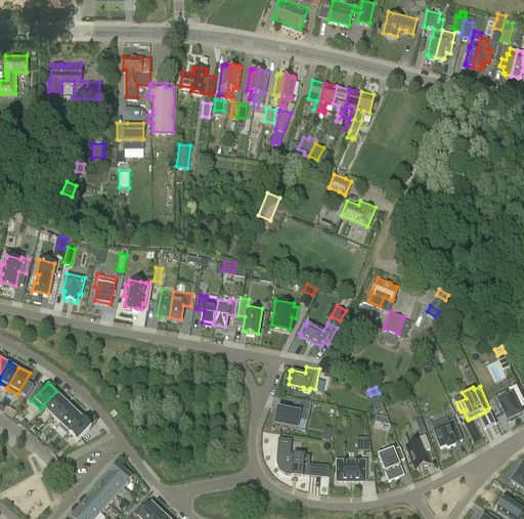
[(66,399),(56,391),(43,404),(44,405),(51,413),(66,399)]
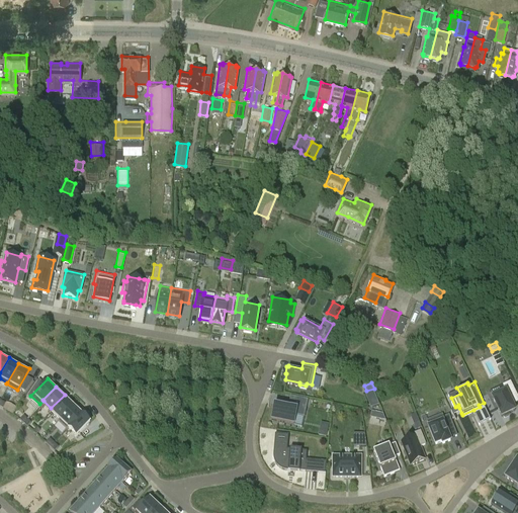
[(492,394),(501,413),(503,412),(504,414),(509,412),(508,410),(515,407),(506,387),(492,394)]
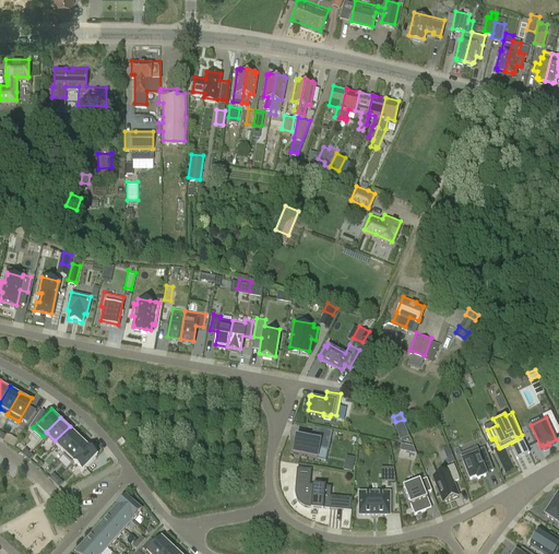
[(293,449),(317,455),(319,445),(329,446),(332,427),(313,424),(311,433),(312,433),(311,437),(296,434),(293,449)]
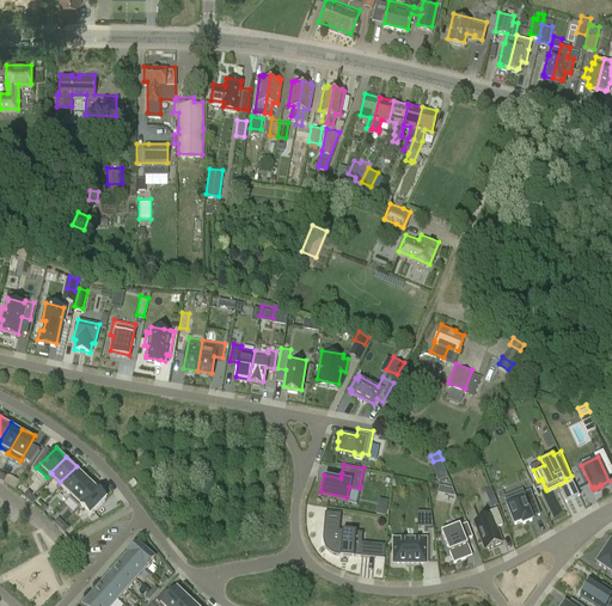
[(86,475),(77,466),(60,482),(69,491),(71,491),(86,475)]
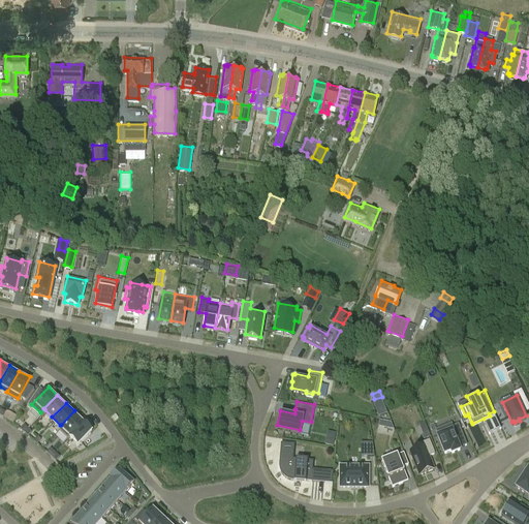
[(61,425),(60,425),(59,427),(68,435),(69,433),(83,419),(74,410),(61,425)]
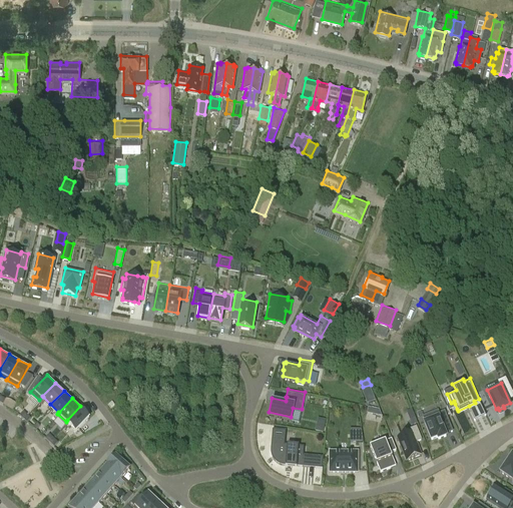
[(375,405),(373,411),(382,413),(379,406),(375,405)]
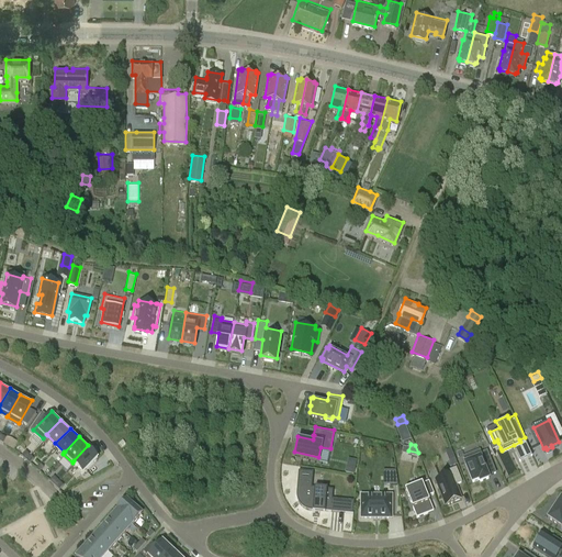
[(88,445),(74,460),(83,469),(98,455),(88,445)]
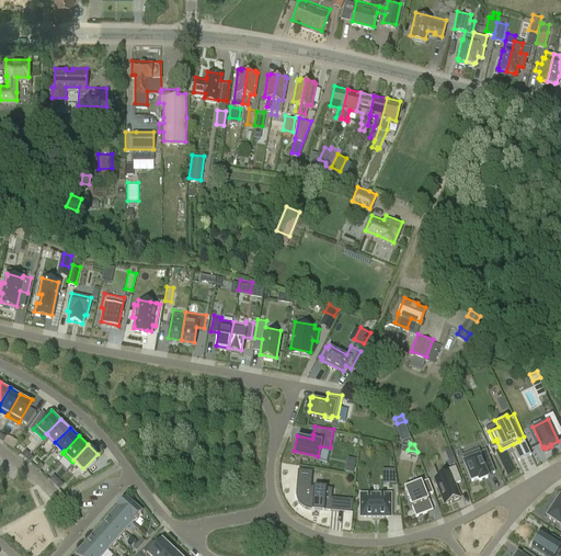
[(479,445),(469,450),(471,455),(464,458),(471,477),(478,475),(479,477),(488,473),(487,472),(494,468),(485,446),(480,449),(479,445)]
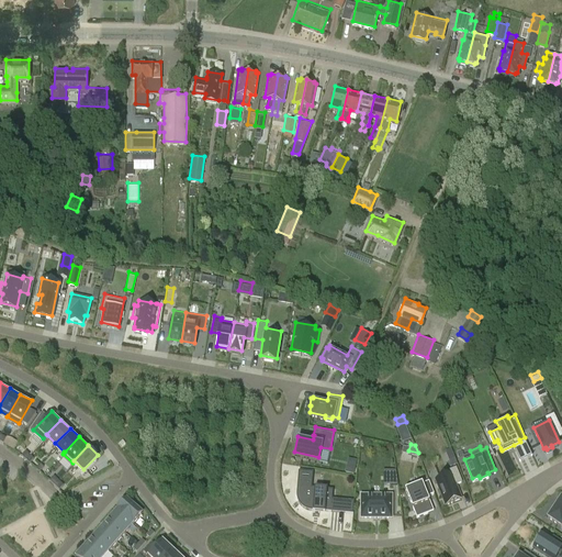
[(446,501),(461,494),(456,480),(462,478),(456,463),(449,466),(450,469),(435,476),(446,501)]
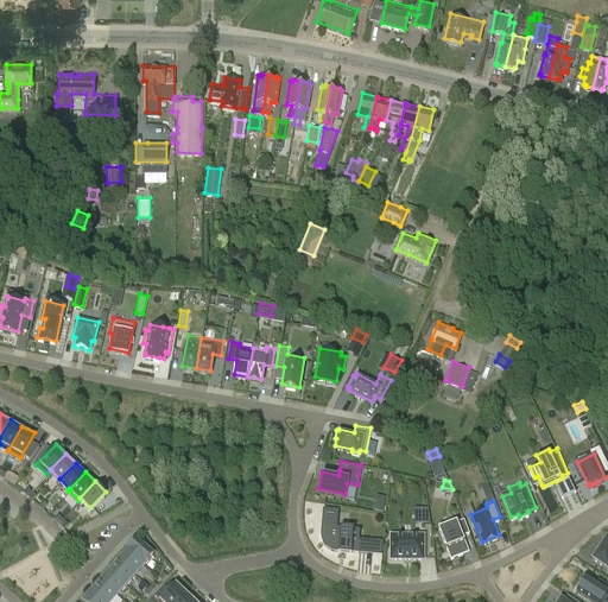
[(58,520),(63,515),(58,509),(54,515),(58,520)]
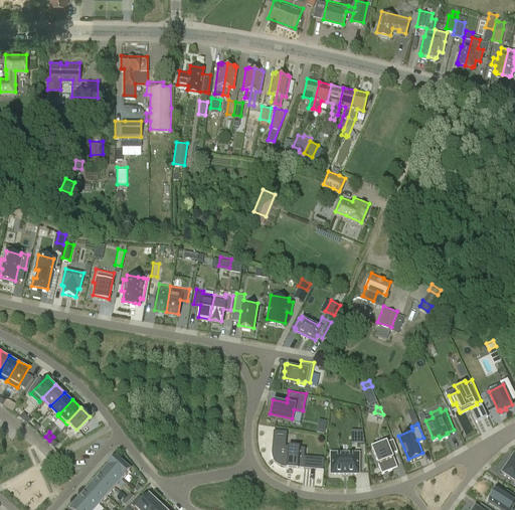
[(58,441),(53,437),(49,441),(54,445),(58,441)]
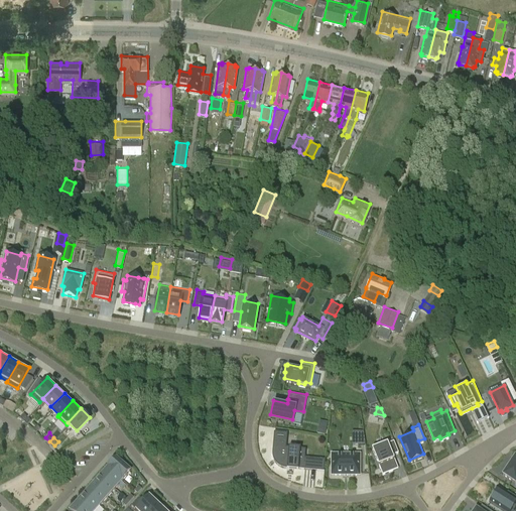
[(398,465),(392,452),(398,450),(393,437),(388,439),(372,445),(382,472),(398,465)]
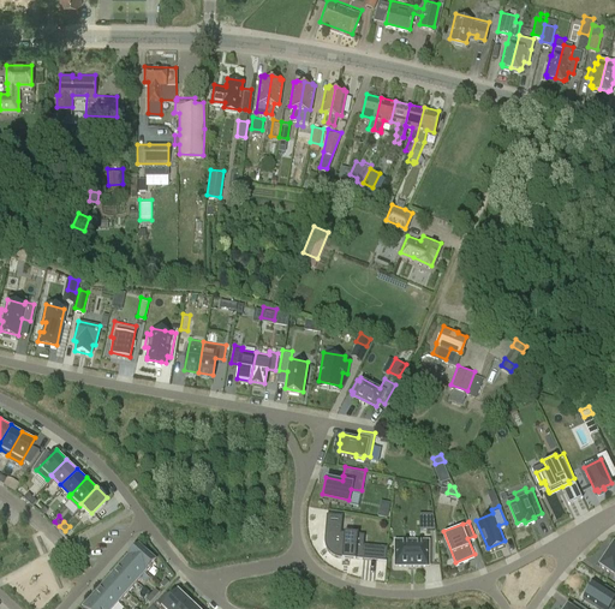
[(341,524),(326,523),(324,535),(324,537),(324,539),(324,541),(326,543),(327,545),(328,548),(330,550),(332,550),(334,551),(336,553),(339,554),(341,554),(341,556),(356,557),(356,555),(362,555),(364,531),(341,529),(341,524)]
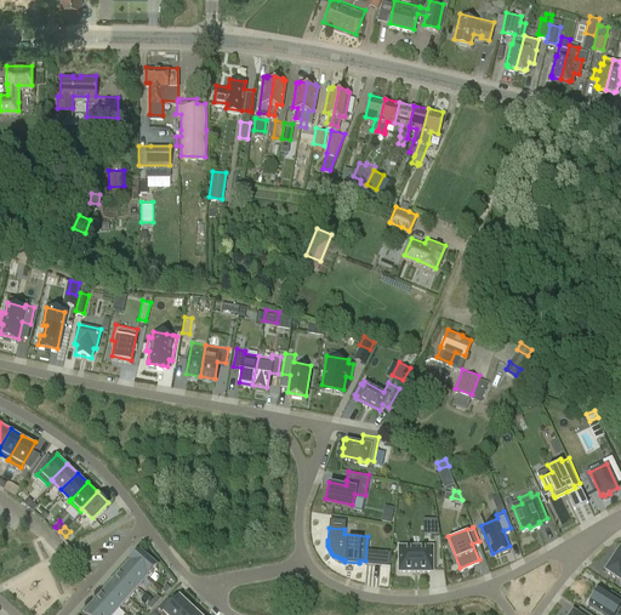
[(399,542),(399,568),(432,568),(432,542),(399,542)]
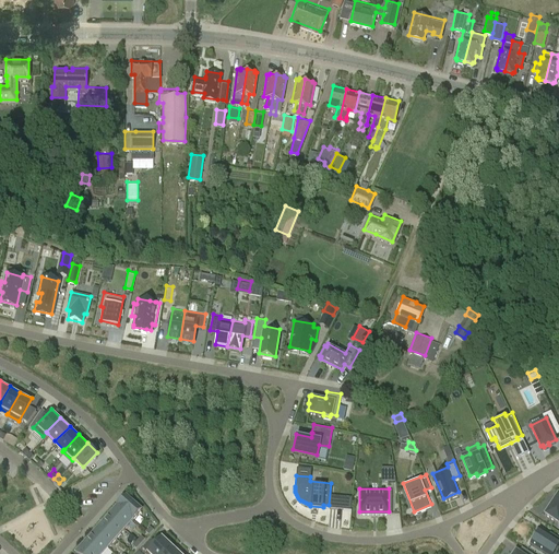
[(545,511),(558,520),(558,519),(558,492),(558,491),(545,511)]
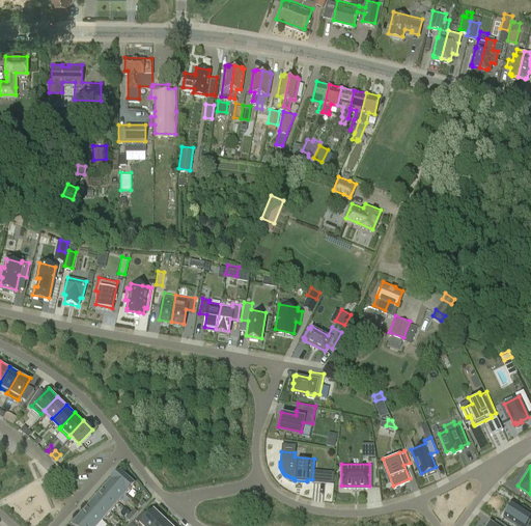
[(111,477),(126,490),(134,481),(133,480),(134,479),(129,475),(128,475),(119,468),(111,477)]
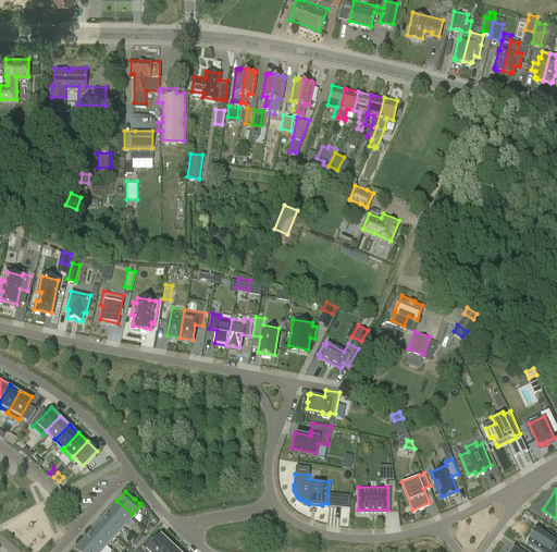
[(349,505),(350,492),(343,492),(342,504),(349,505)]
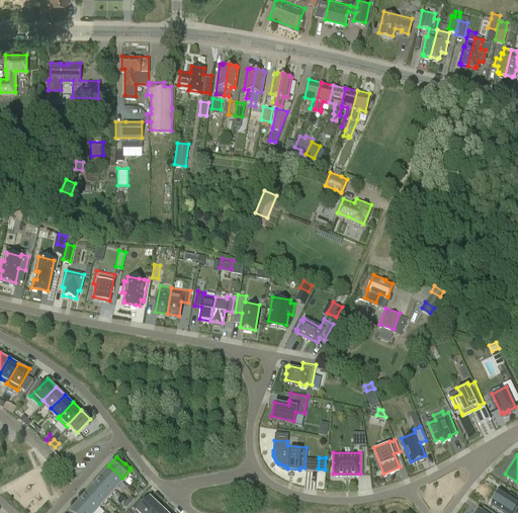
[(122,478),(108,465),(101,475),(115,487),(122,478)]
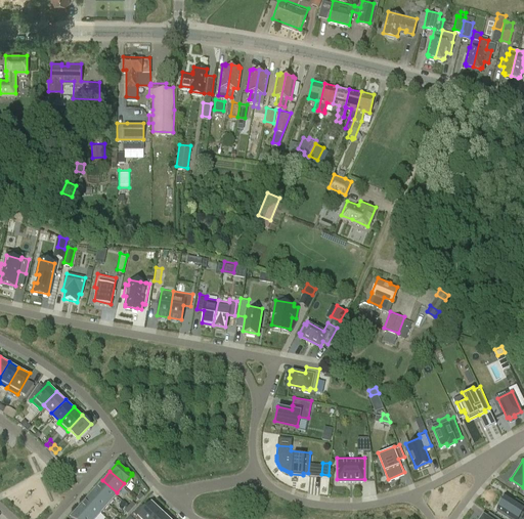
[(117,492),(102,480),(94,488),(108,502),(117,492)]
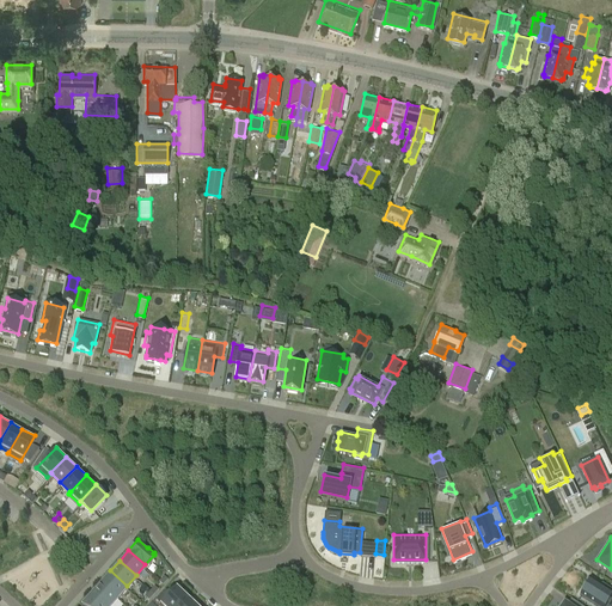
[(127,586),(110,570),(106,575),(105,574),(101,580),(117,595),(127,586)]
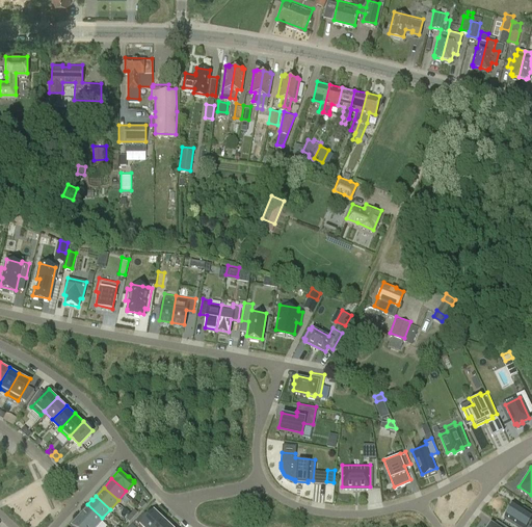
[(513,500),(504,514),(524,526),(525,526),(529,522),(531,524),(531,508),(526,505),(524,507),(513,500)]
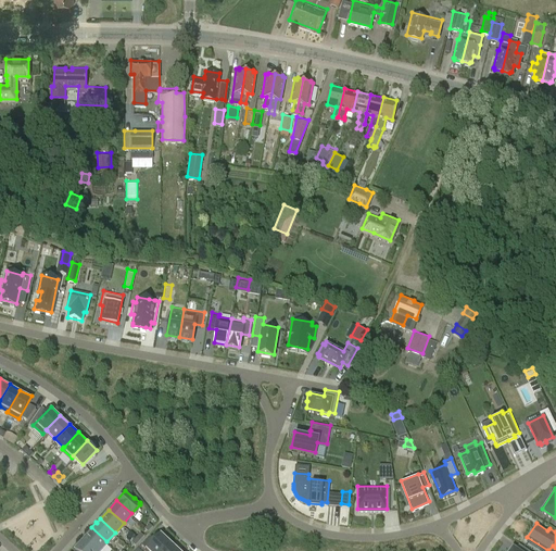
[(106,541),(91,527),(90,527),(91,528),(84,537),(99,550),(106,541)]
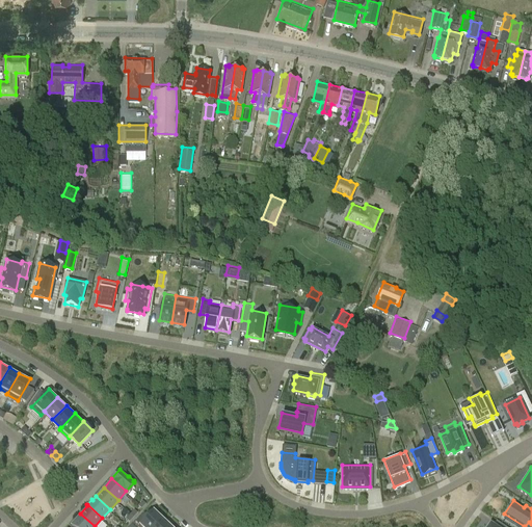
[(153,526),(162,517),(154,508),(149,514),(143,509),(135,519),(140,523),(138,524),(140,526),(153,526)]
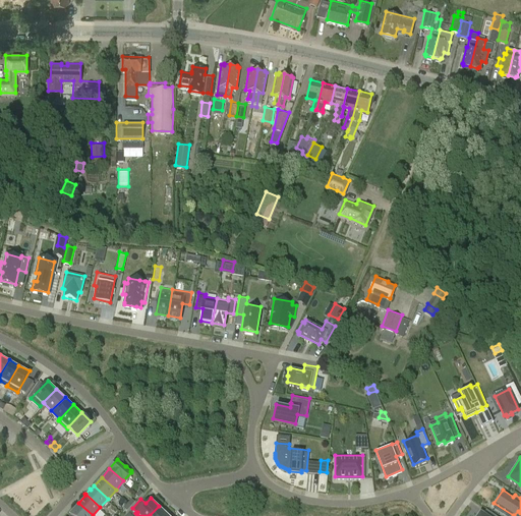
[(92,515),(93,515),(78,503),(70,512),(74,515),(92,515)]
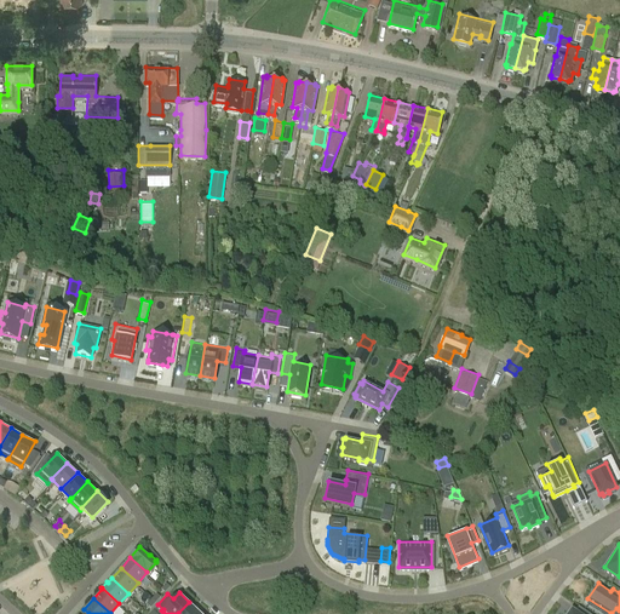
[(189,602),(178,613),(196,613),(200,612),(189,602)]
